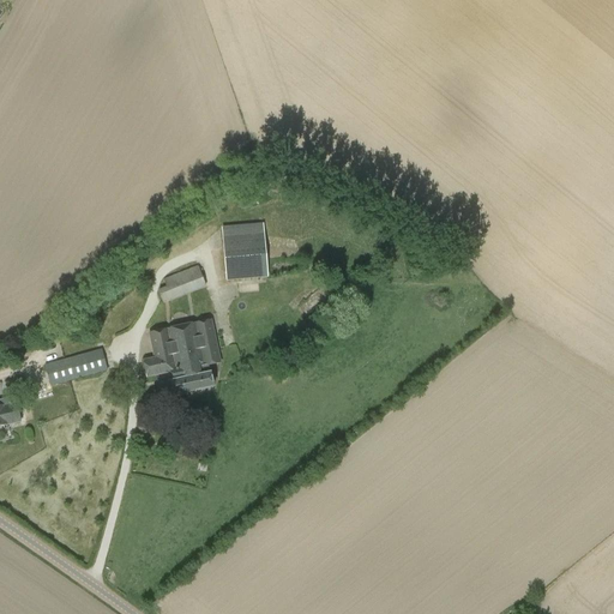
[(223,228),(230,284),(269,280),(262,223),(223,228)]
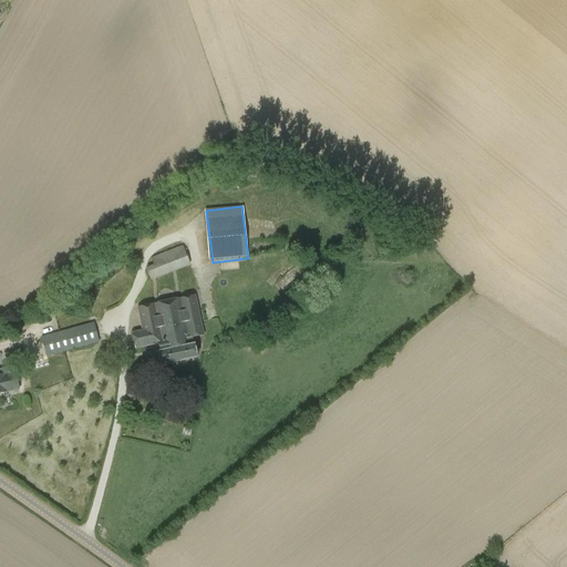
[(151,259),(151,260),(154,268),(146,270),(151,280),(191,266),(183,246),(175,249),(151,259)]
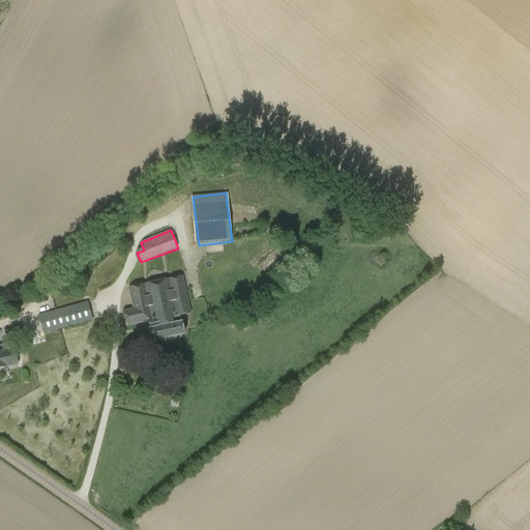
[(188,315),(180,277),(126,290),(131,312),(122,314),(125,328),(146,324),(150,343),(184,335),(180,316),(188,315)]
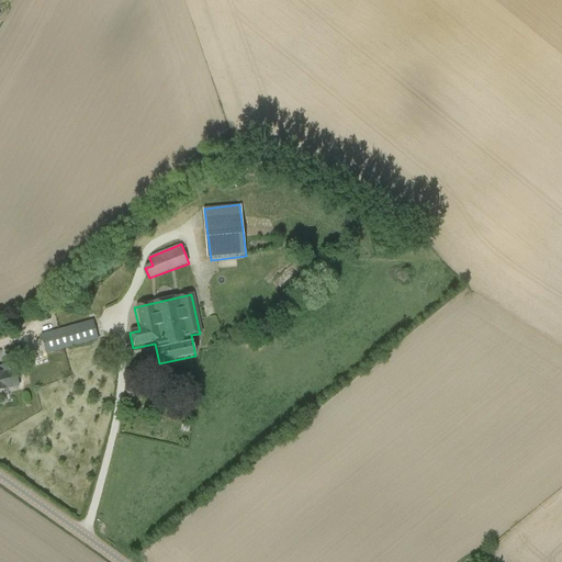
[(41,334),(46,353),(99,339),(93,321),(41,334)]
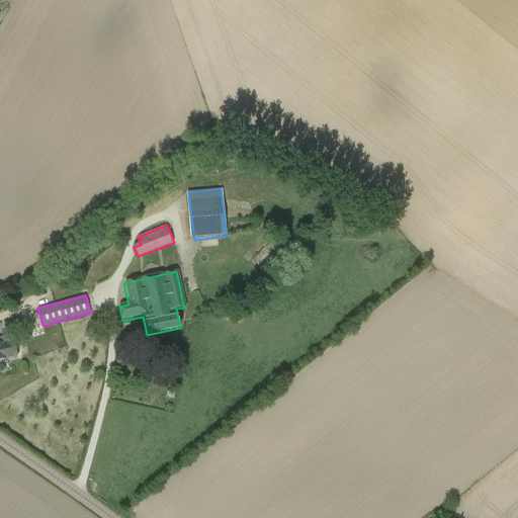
[(1,342),(0,342),(0,359),(17,355),(14,341),(2,344),(1,342)]
